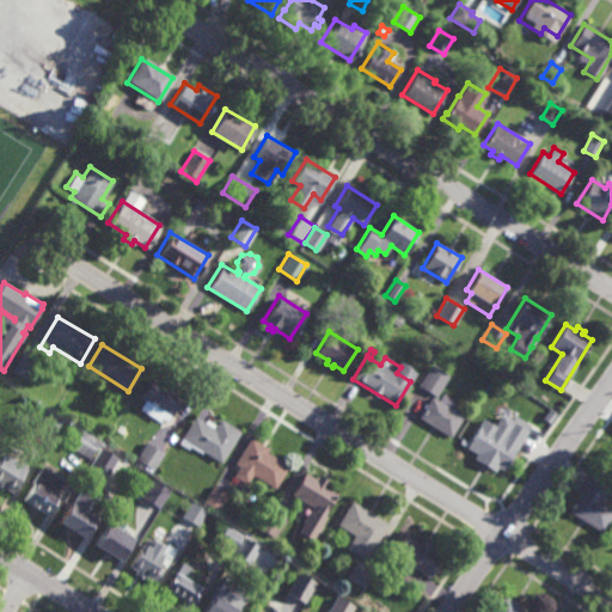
[(26,380),(11,371),(24,352),(40,361),(26,380)]
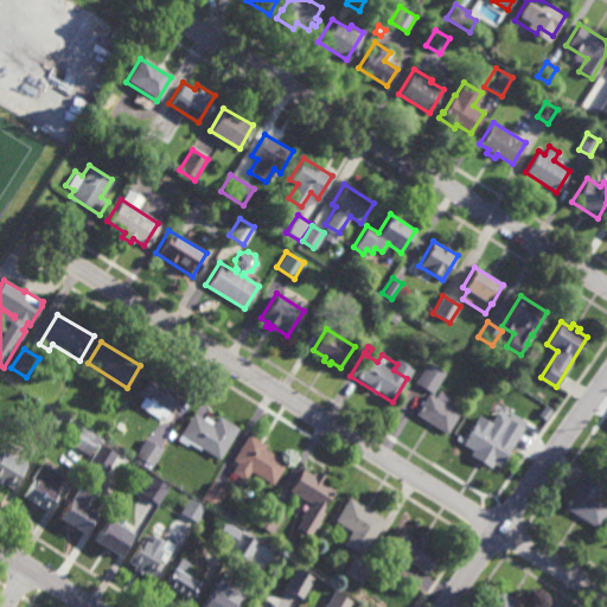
[(432,393),(415,382),(427,362),(445,372),(432,393)]
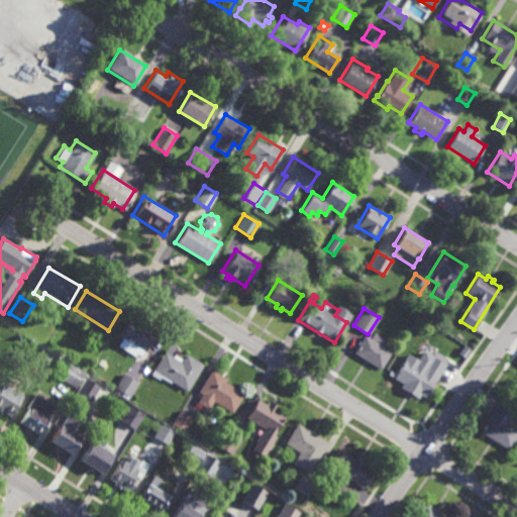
[(140,325),(141,323),(145,326),(144,328),(154,334),(140,355),(137,353),(134,356),(117,345),(122,337),(118,335),(129,318),(140,325)]
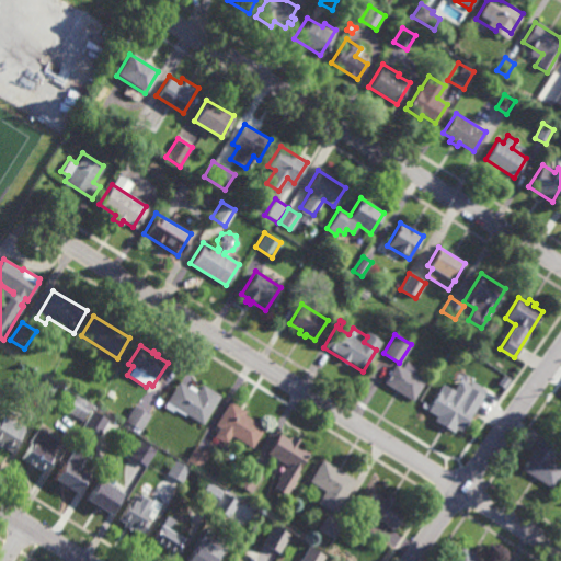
[(413,374),(424,381),(413,400),(382,382),(395,364),(401,368),(405,361),(416,367),(413,374)]
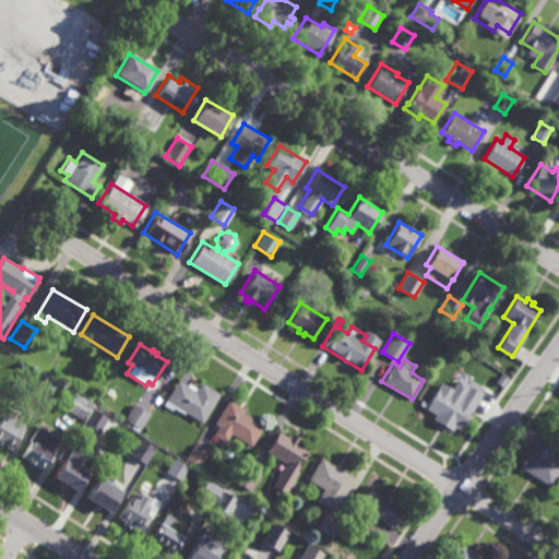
[(50,395),(35,387),(43,375),(57,383),(50,395)]
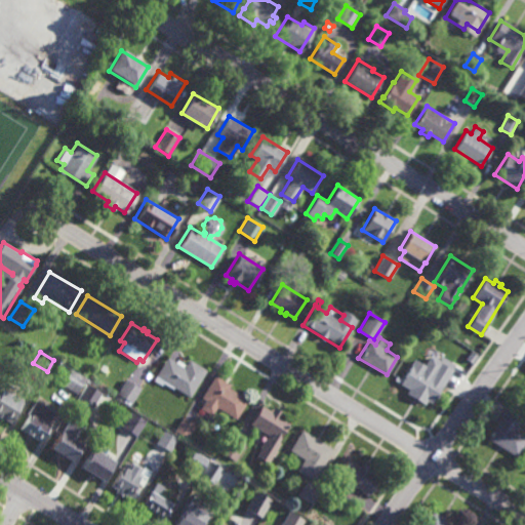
[(174,362),(175,359),(185,365),(188,359),(206,370),(189,397),(174,388),(172,390),(162,382),(161,385),(154,379),(156,376),(155,375),(166,357),(174,362)]
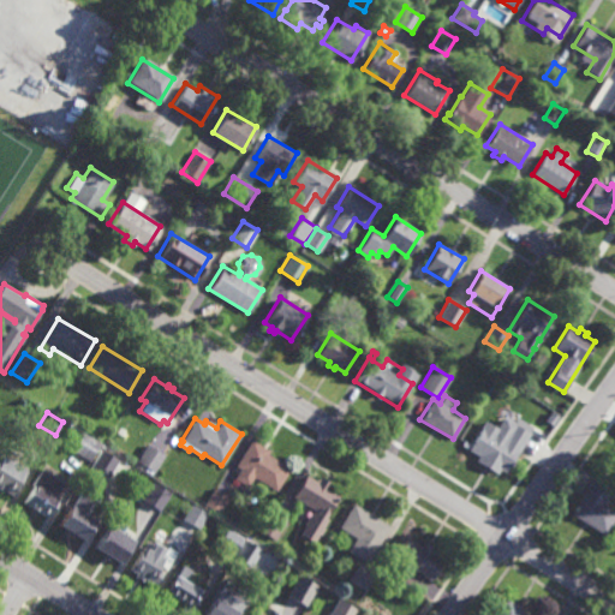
[(503,440),(514,424),(530,434),(505,473),(469,449),(482,429),(481,428),(485,421),(500,430),(497,435),(503,440)]
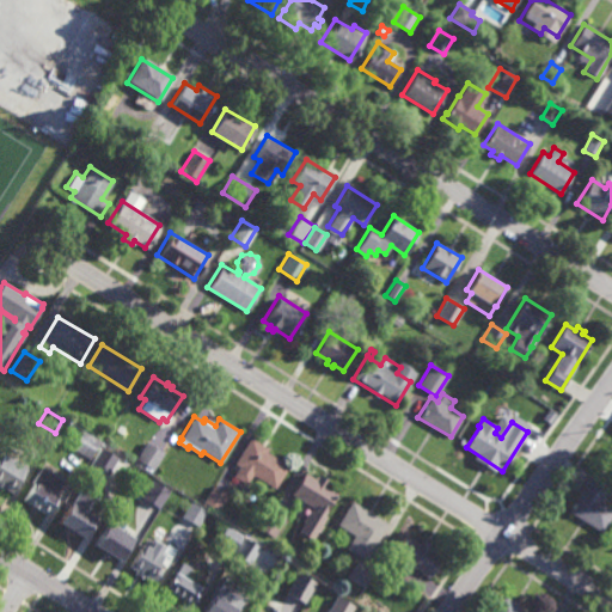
[(90,459),(72,448),(83,430),(101,440),(90,459)]
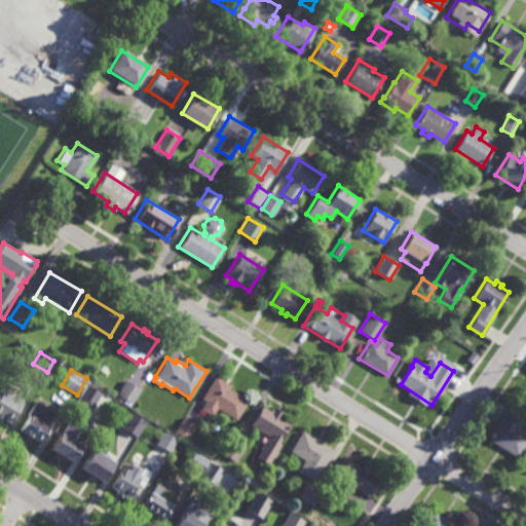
[(235,420),(216,408),(211,416),(199,409),(204,401),(201,399),(215,376),(230,385),(228,388),(248,400),(235,420)]
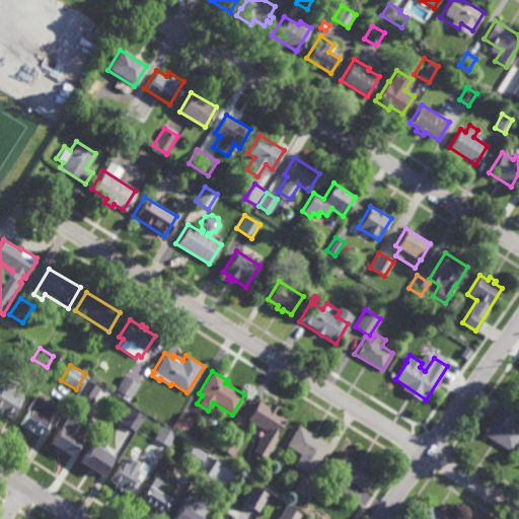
[(131,398),(116,388),(124,374),(139,384),(131,398)]
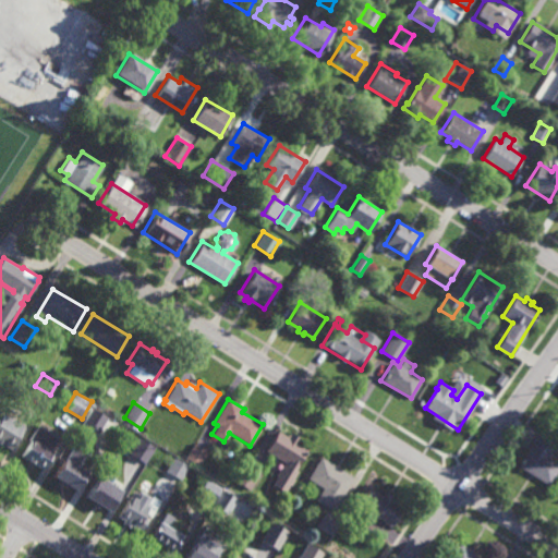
[(9,449),(1,445),(0,447),(0,412),(4,405),(27,419),(9,449)]
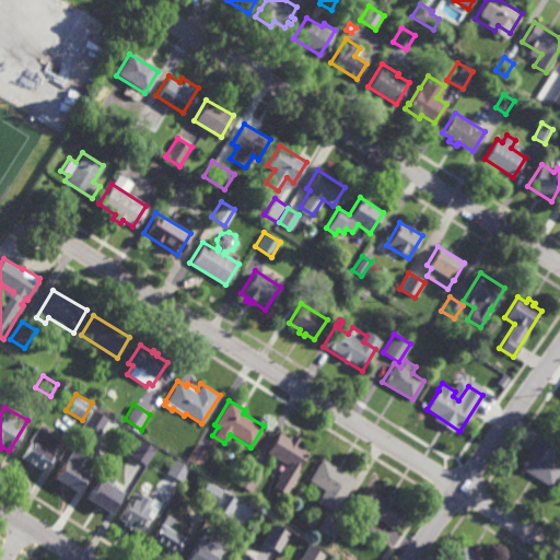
[(42,471),(21,458),(30,443),(27,441),(37,427),(58,439),(49,452),(53,454),(42,471)]
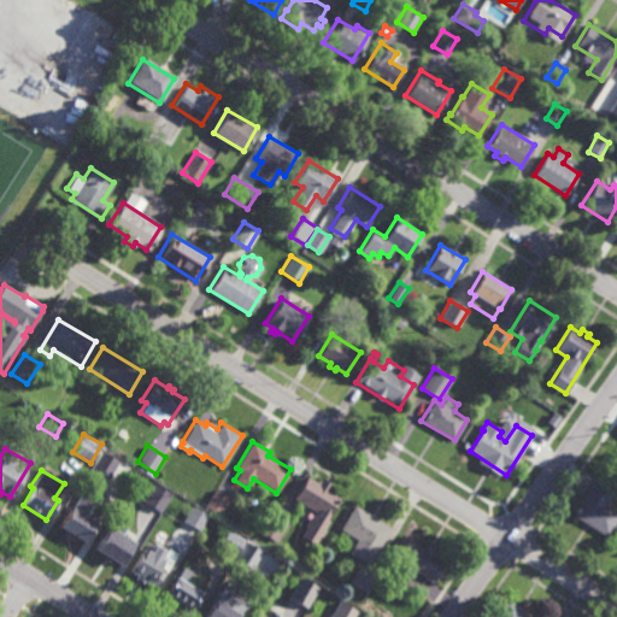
[(616,516),(605,538),(573,517),(598,475),(615,485),(603,505),(616,513),(616,516)]
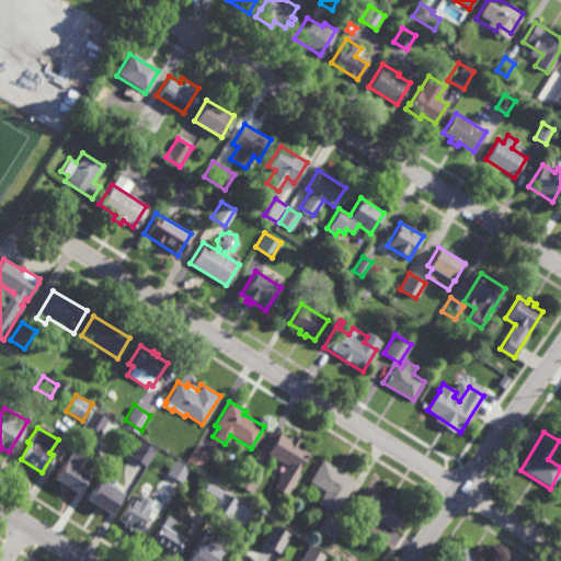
[(288,439),(292,434),(301,441),(298,445),(309,451),(296,472),(298,473),(294,481),(295,482),(292,488),(290,487),(285,495),(273,488),(278,480),(276,479),(281,472),(282,473),(286,466),(266,454),(279,433),(288,439)]
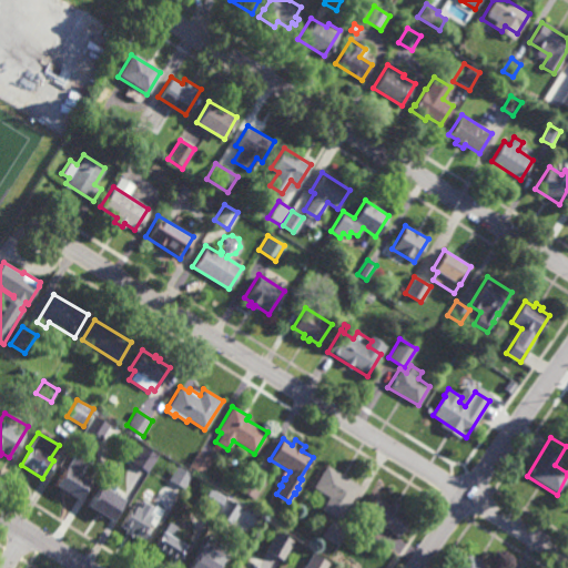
[(150,466),(139,458),(146,446),(158,454),(150,466)]
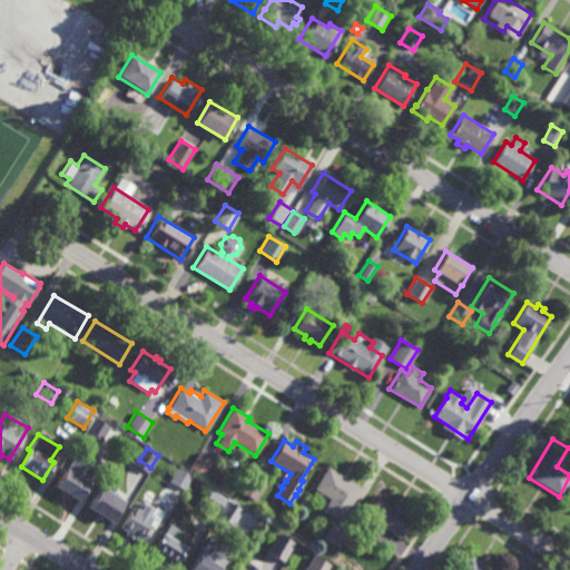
[(204,477),(188,468),(198,453),(213,462),(204,477)]
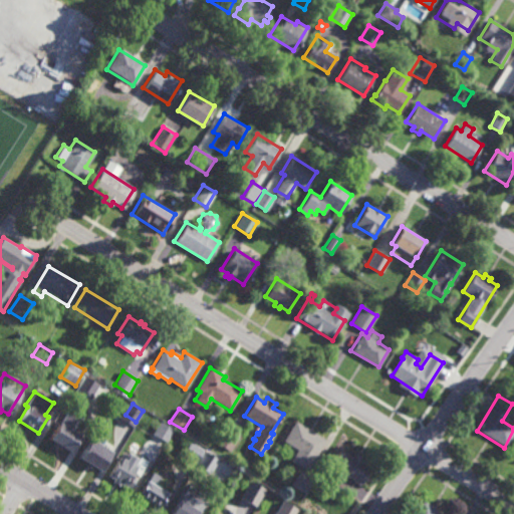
[(306,471),(290,461),(297,450),(283,441),(295,421),(325,440),(306,471)]
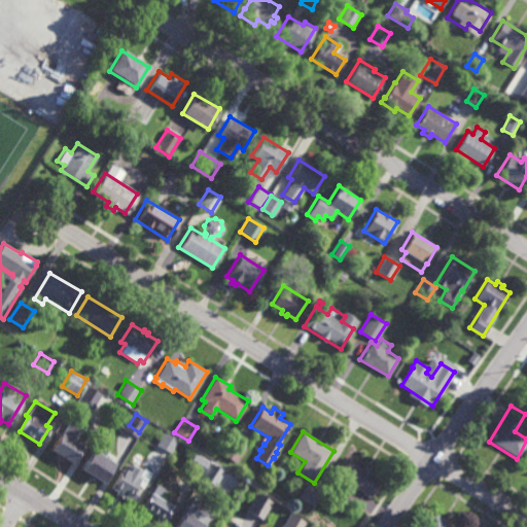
[(71,463),(50,450),(61,432),(81,446),(71,463)]
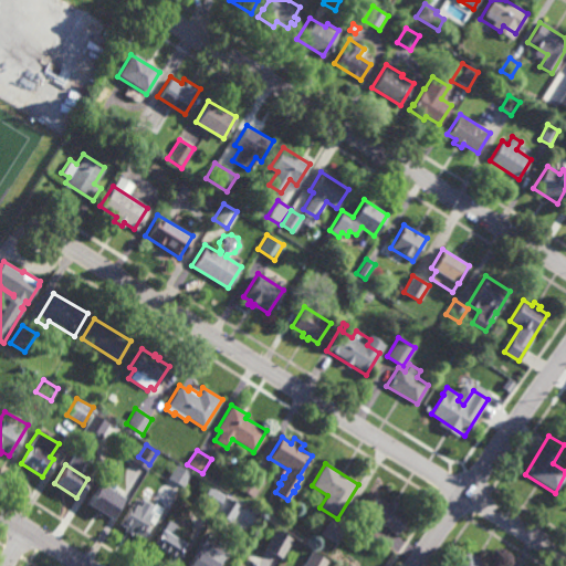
[(184,486),(168,478),(176,464),(191,473),(184,486)]
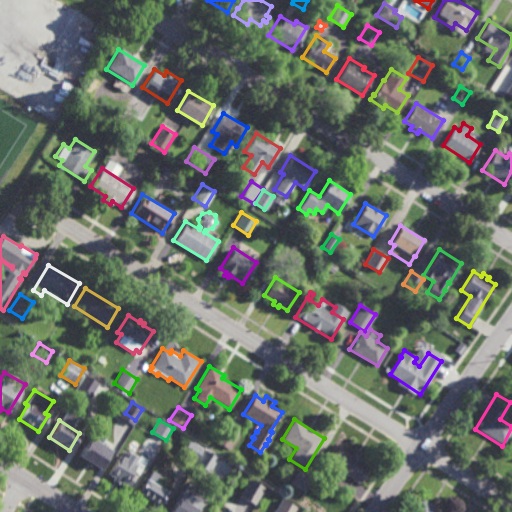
[(227,451),(213,443),(226,423),(239,431),(227,451)]
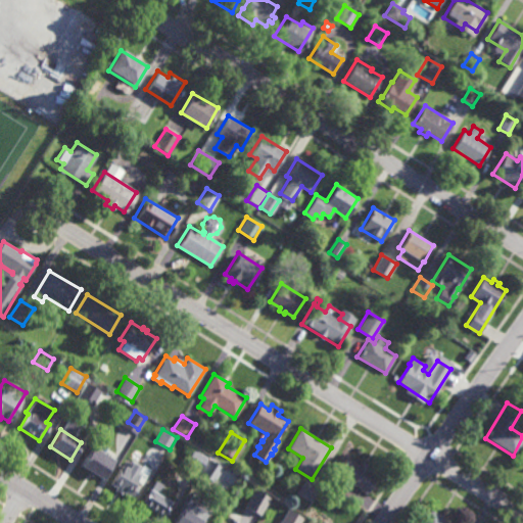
[(101,479),(94,474),(93,477),(86,472),(87,470),(80,465),(92,446),(112,460),(101,479)]
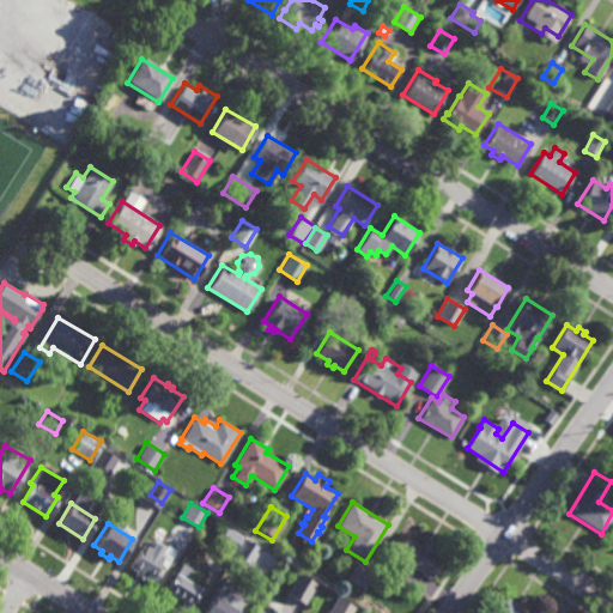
[(231,554),(214,544),(225,526),(242,536),(231,554)]
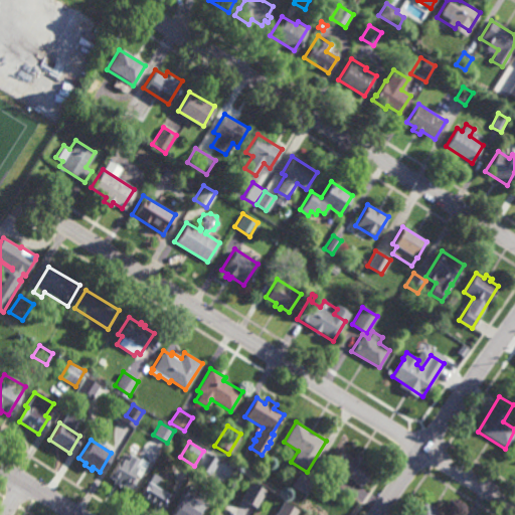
[(352,458),(355,455),(364,460),(362,463),(371,470),(360,487),(329,468),(340,450),(352,458)]
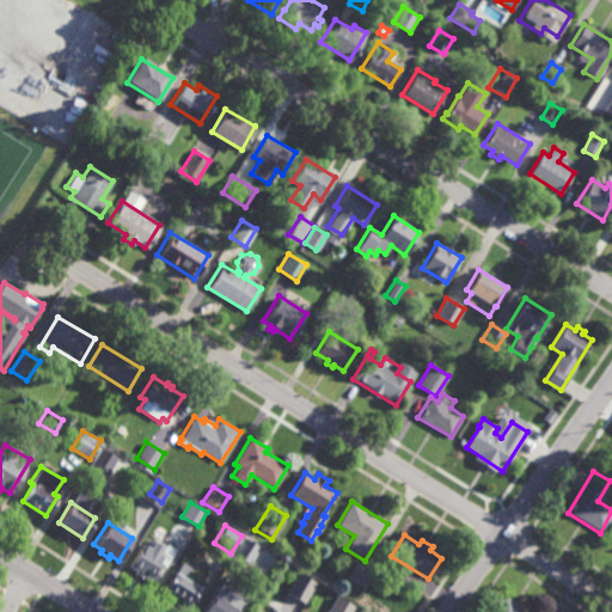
[(161,554),(165,556),(158,568),(161,571),(154,583),(144,576),(141,579),(134,574),(135,571),(128,567),(142,544),(147,546),(153,538),(166,546),(161,554)]
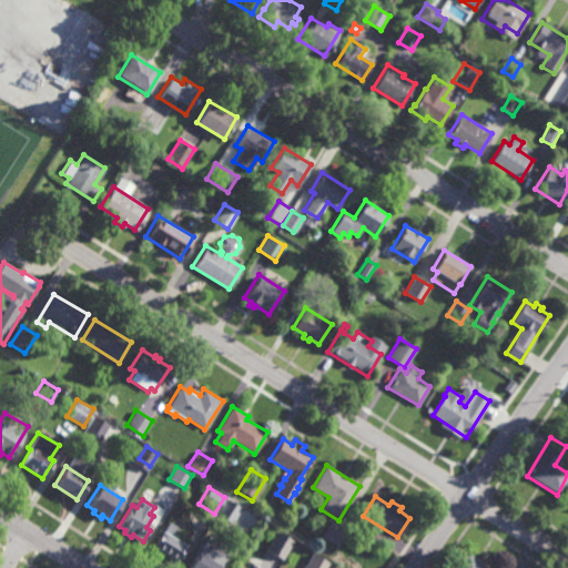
[(253,528),(240,523),(244,513),(257,518),(253,528)]
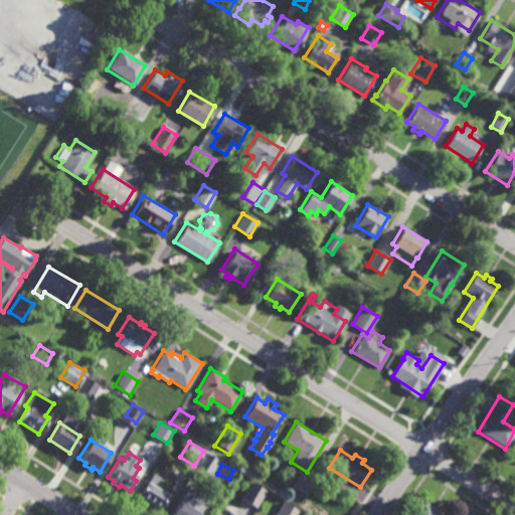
[(306,496),(291,487),(299,472),(314,481),(306,496)]
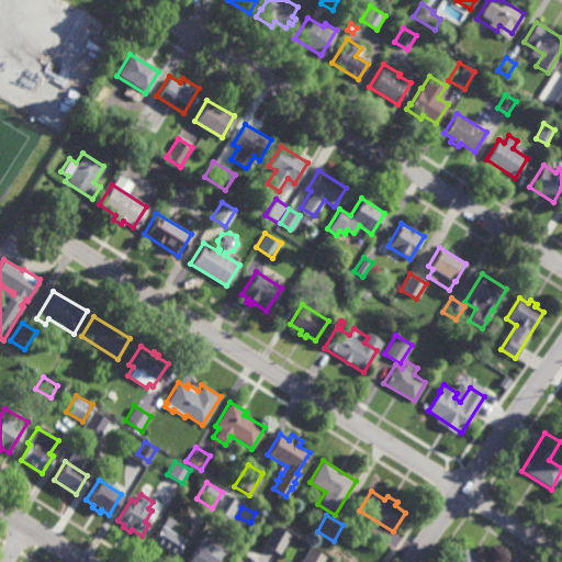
[(377,539),(360,528),(368,517),(384,527),(377,539)]
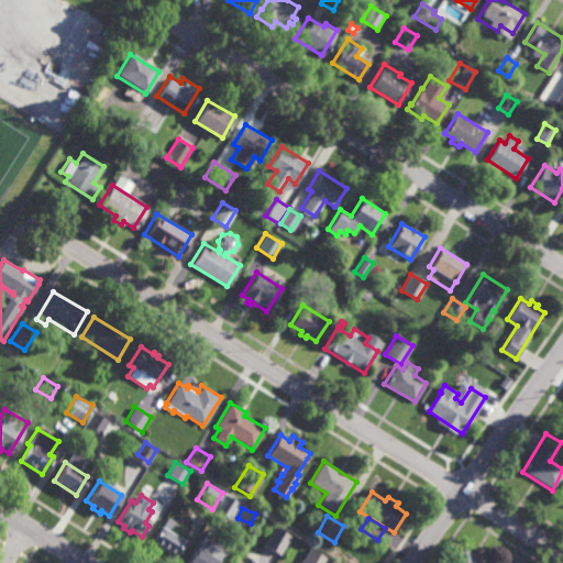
[(173,528),(170,532),(185,541),(180,548),(183,549),(177,556),(175,555),(175,556),(151,542),(161,526),(162,527),(165,522),(173,528)]
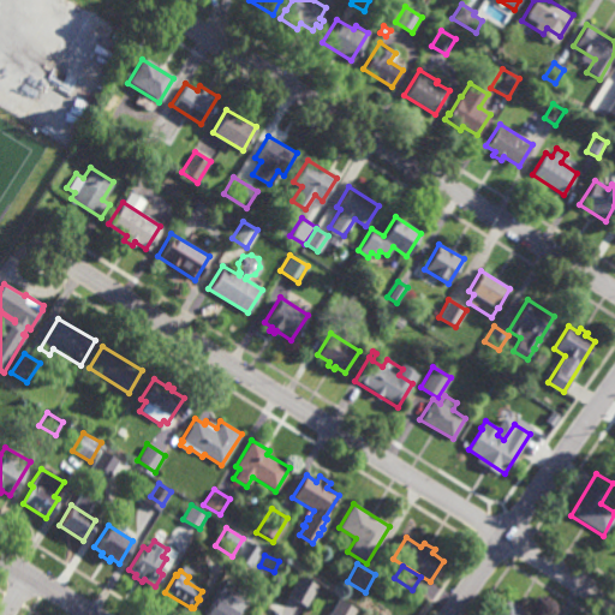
[(304,607),(287,596),(299,574),(316,585),(304,607)]
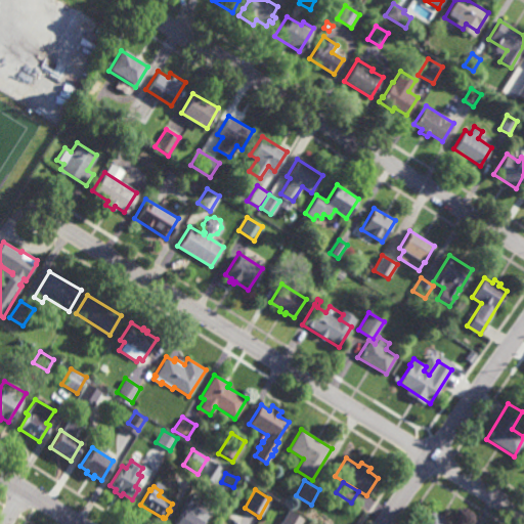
[(205,515),(201,523),(202,523),(201,523),(173,523),(181,510),(183,511),(186,505),(205,515)]
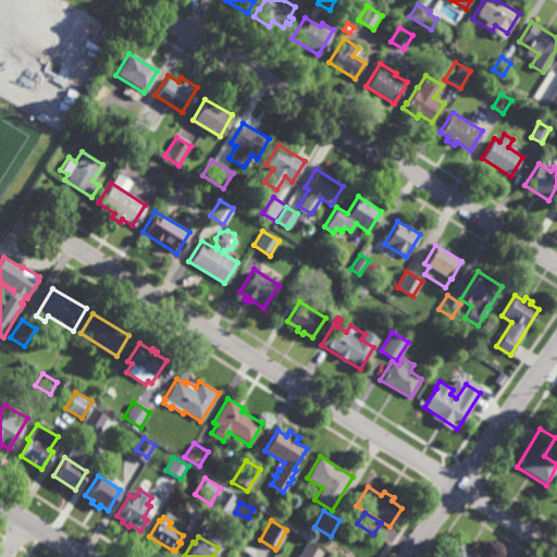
[(446,556),(457,542),(473,552),(471,555),(474,556),(446,556)]
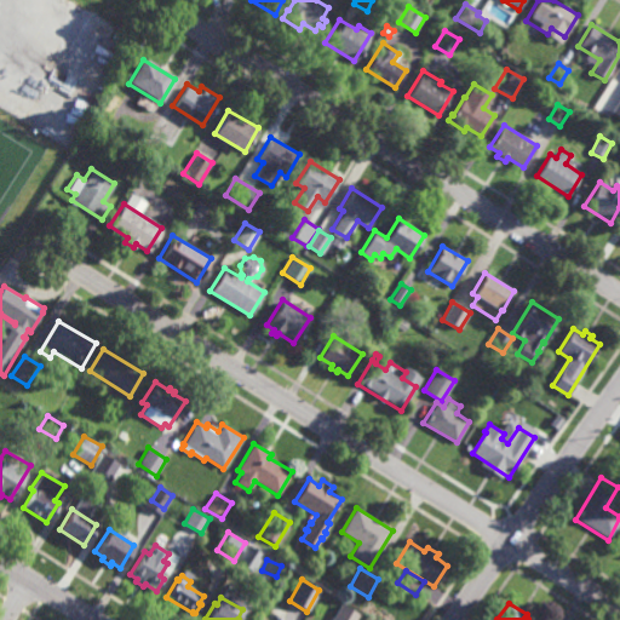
[(355,619),(359,615),(339,604),(329,619),(355,619)]
